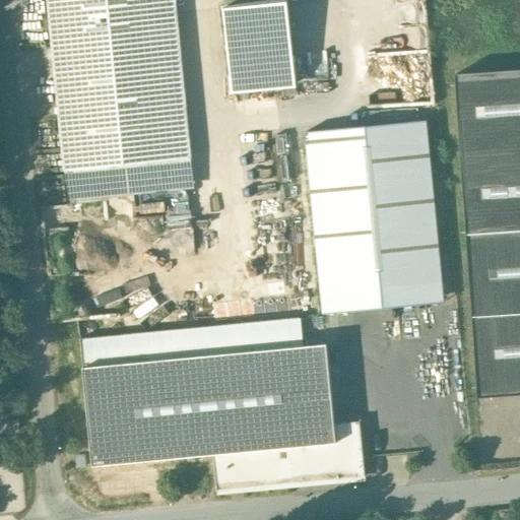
[(48,0),(69,201),(196,189),(176,0),(48,0)]
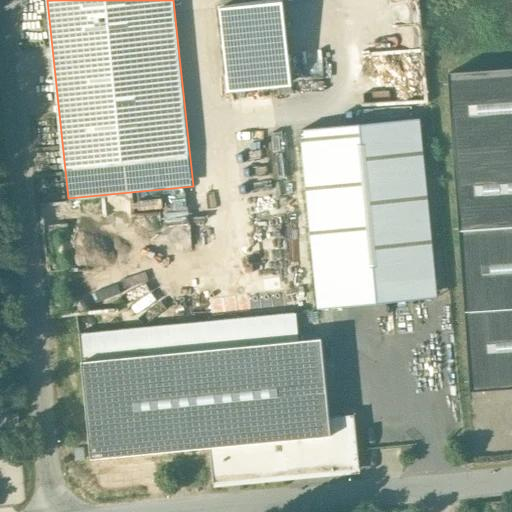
[(284,1),(259,4),(223,7),(220,8),(228,93),(292,87),(284,1)]
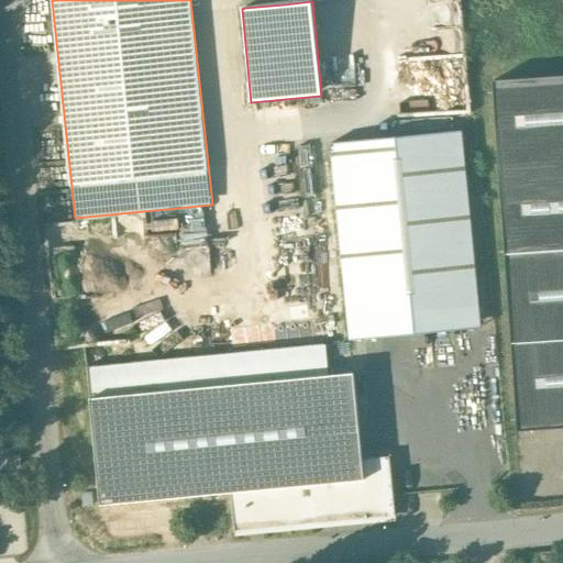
[(562,75),(494,80),(518,430),(562,426),(562,75)]
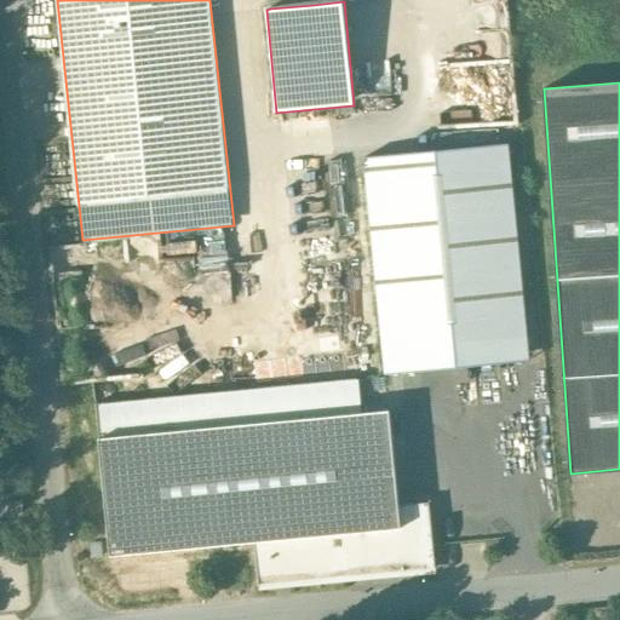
[(509,143),(365,158),(383,350),(528,337),(524,308),(509,143)]
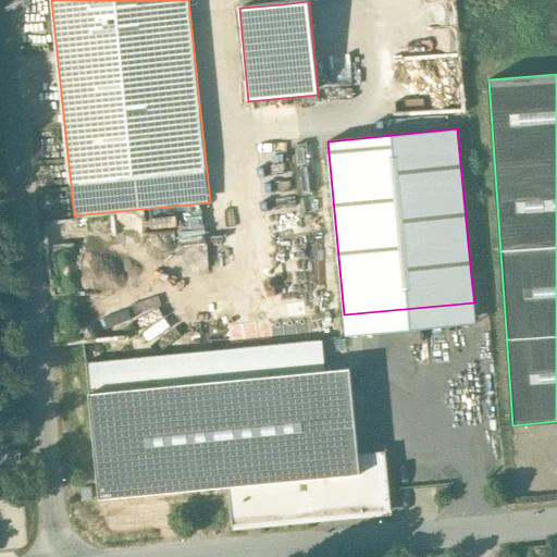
[(474,302),(344,314),(346,336),(477,323),(474,302)]
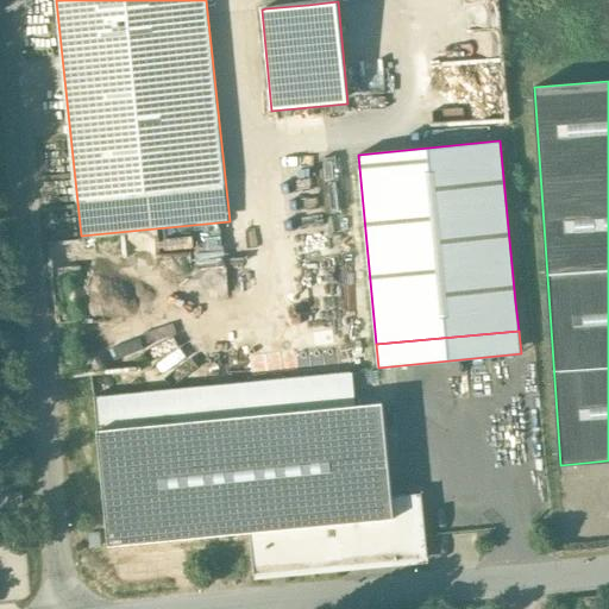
[(383,402),(99,431),(110,546),(251,532),(394,518),(393,496),(383,402)]
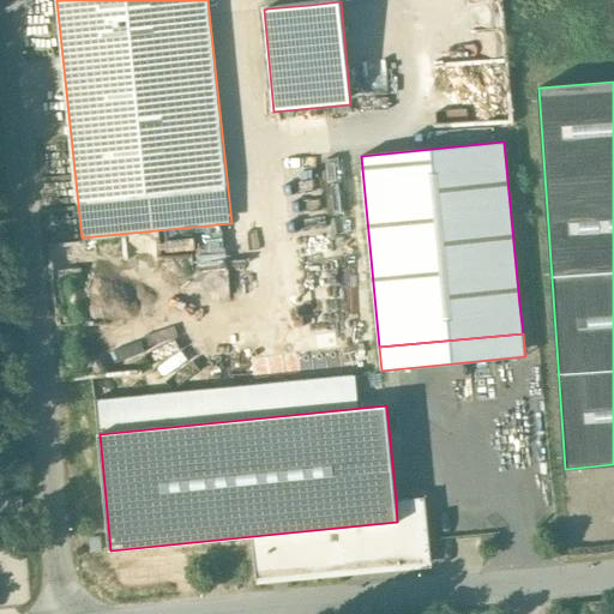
[(397,522),(253,536),(257,578),(432,561),(425,497),(396,500),(397,522)]
